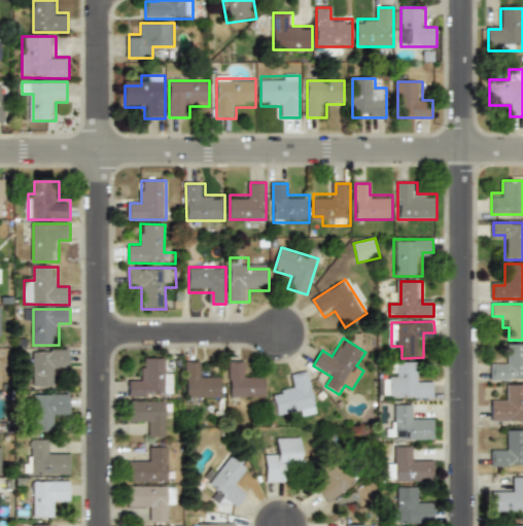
[(522,344),(504,345),(504,362),(492,363),(493,381),(522,381),(522,344)]
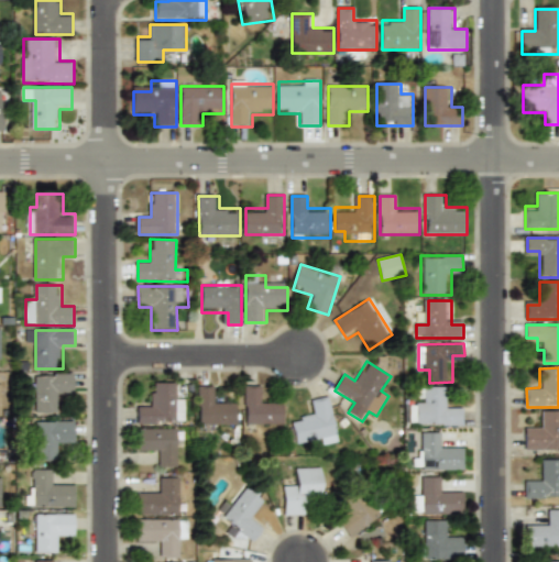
[(35,374),(35,414),(63,414),(63,397),(75,397),(75,374),(35,374)]
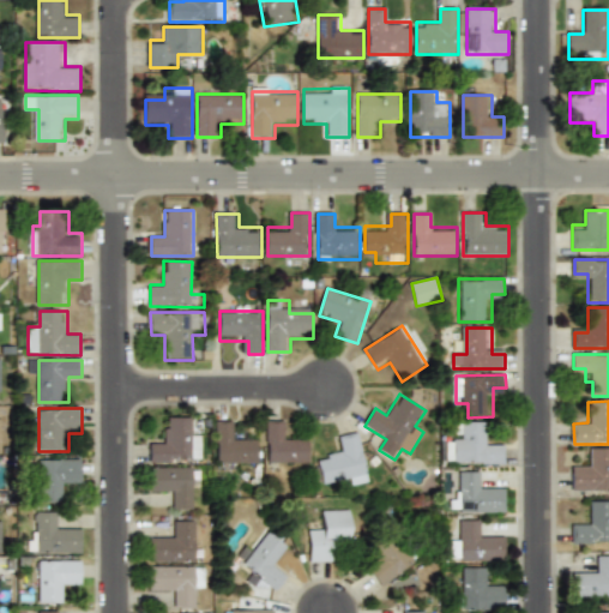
[(152,462),(203,462),(202,428),(193,428),(193,418),(164,418),(164,440),(152,440),(152,462)]
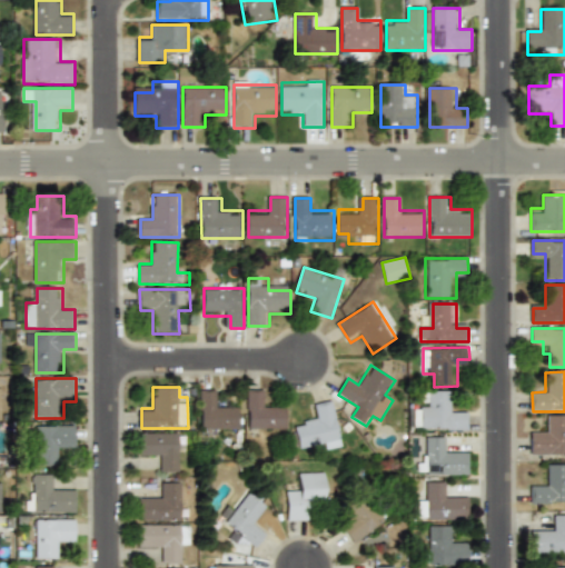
[(202,430),(240,430),(240,405),(217,405),(217,391),(202,391),(202,430)]
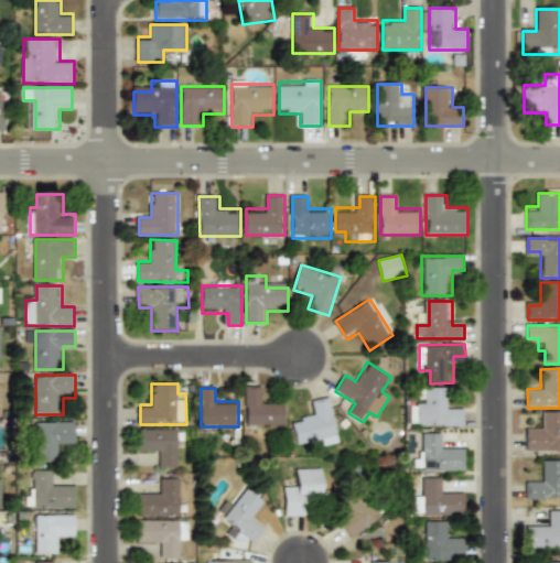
[(247,388),(247,428),(284,426),(283,400),(259,400),(259,388),(247,388)]
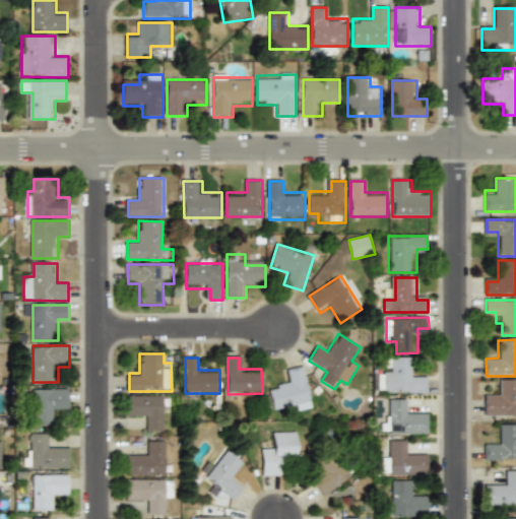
[(429,379),(416,379),(416,363),(376,363),(376,393),(429,393),(429,379)]
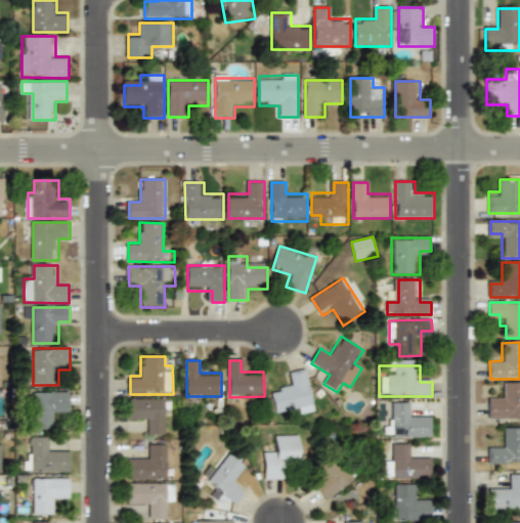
[(308,371),(290,375),(292,386),(272,390),(277,416),(315,407),(308,371)]
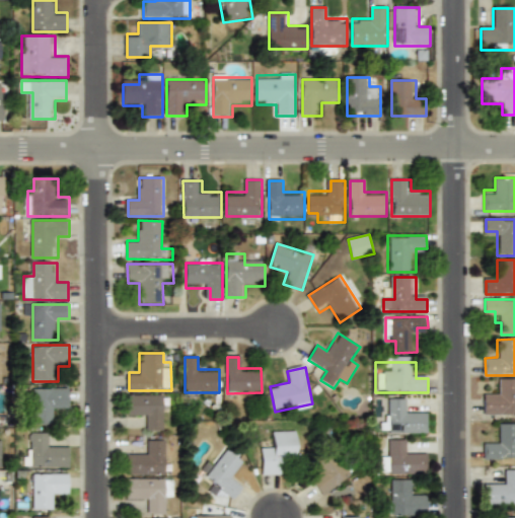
[(485,415),(514,415),(514,379),(504,379),(504,391),(485,391),(485,415)]
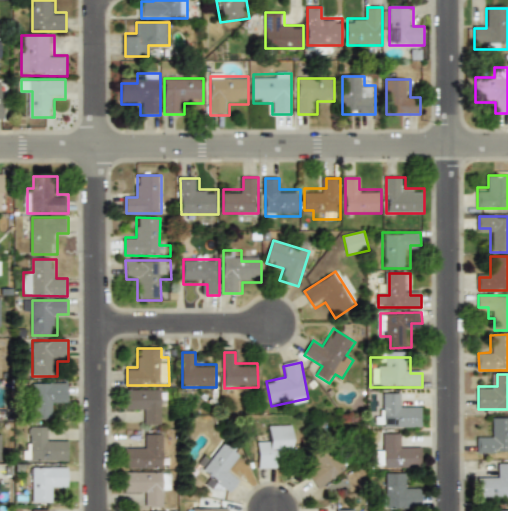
[(34,419),(58,419),(58,406),(69,406),(69,383),(34,383),(34,419)]
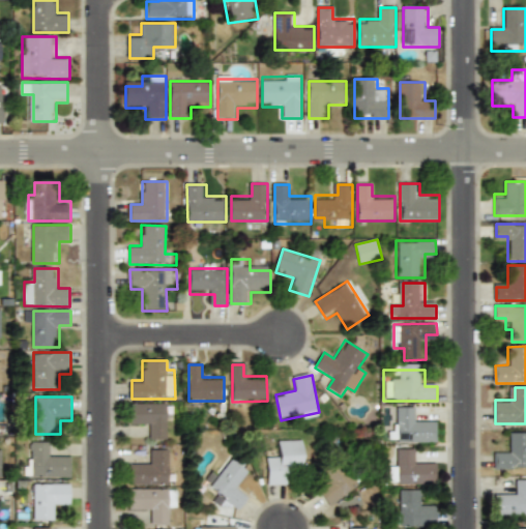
[(152,440),(169,440),(170,404),(130,403),(130,428),(152,428),(152,440)]
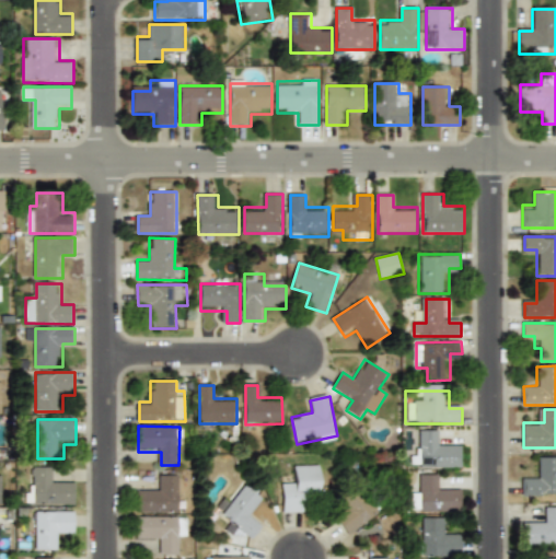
[(462,467),(462,442),(439,442),(439,430),(416,431),(416,468),(462,467)]
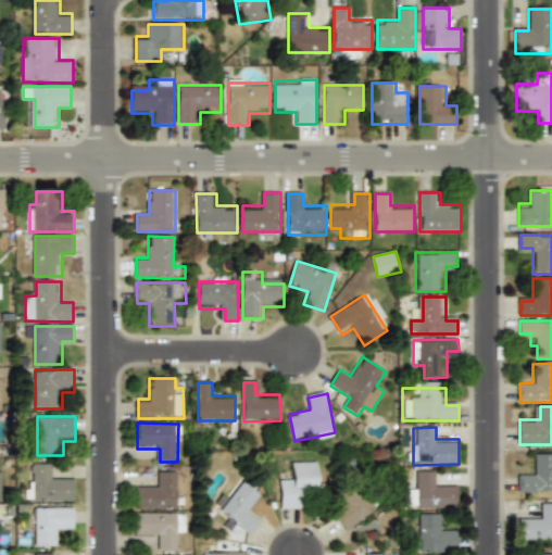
[(551,454),(532,454),(532,474),(521,474),(521,492),(551,492),(551,454)]
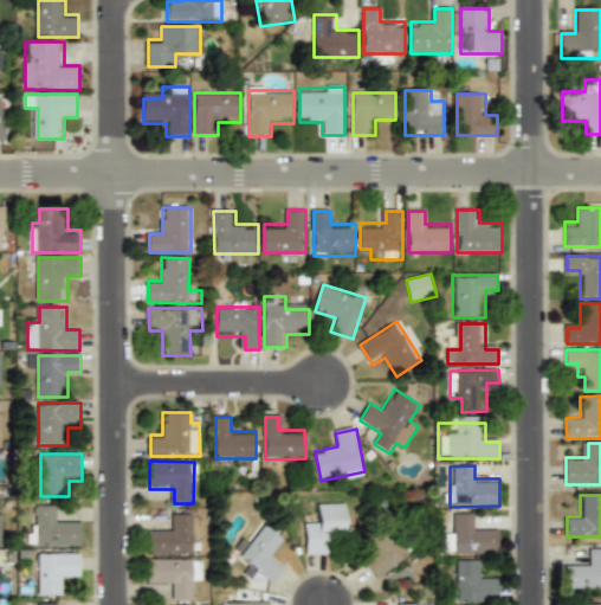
[(334,529),(347,529),(347,503),(318,504),(320,519),(307,519),(307,555),(334,554),(334,529)]
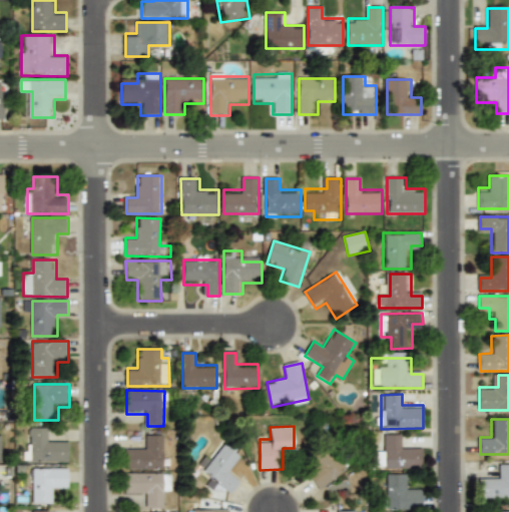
[(48,439),(48,428),(26,428),(26,463),(70,463),(70,439),(48,439)]
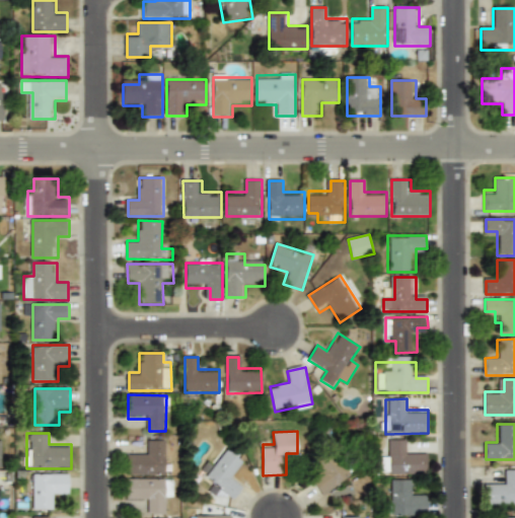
[(428,475),(428,451),(407,451),(407,439),(391,439),(391,452),(382,452),(382,475),(428,475)]
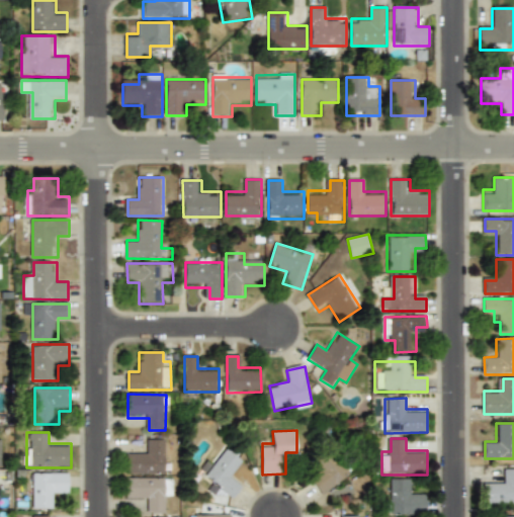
[(166,440),(147,440),(147,451),(127,451),(127,475),(166,475),(166,440)]
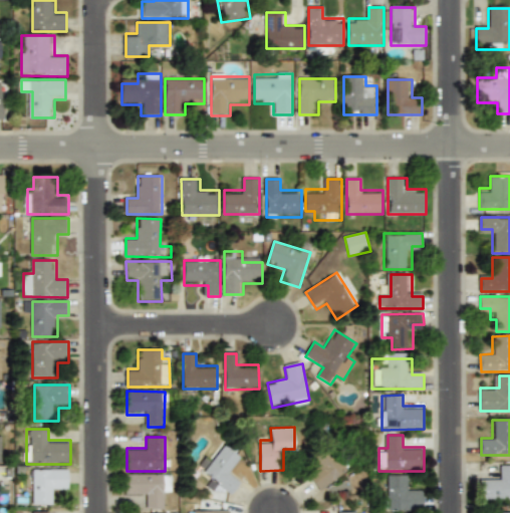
[(243,479),(235,474),(244,459),(223,445),(204,476),(234,494),(243,479)]
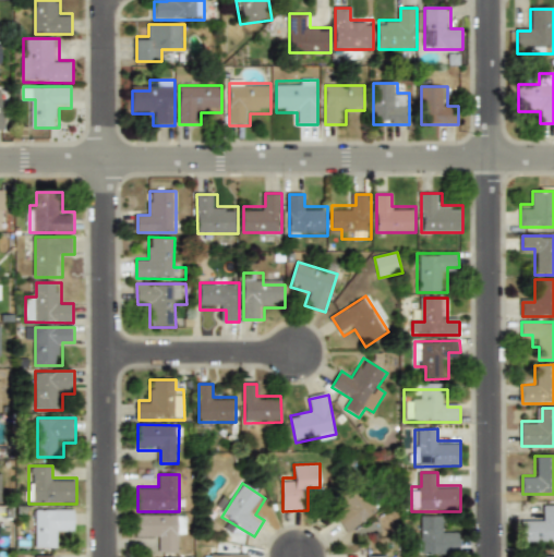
[(377,512),(360,486),(339,500),(345,509),(335,516),(347,533),(377,512)]
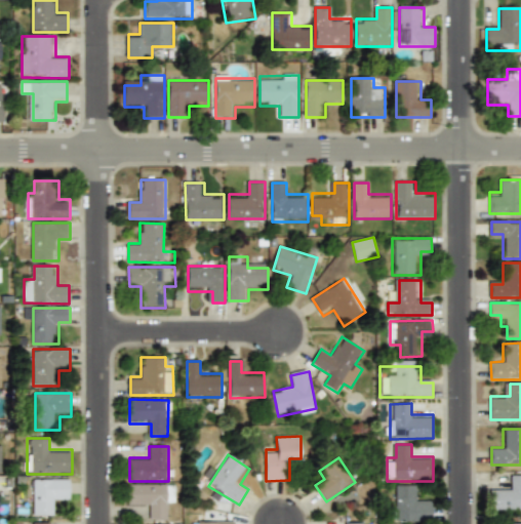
[(491,511),(520,511),(520,475),(512,475),(512,488),(491,488),(491,511)]
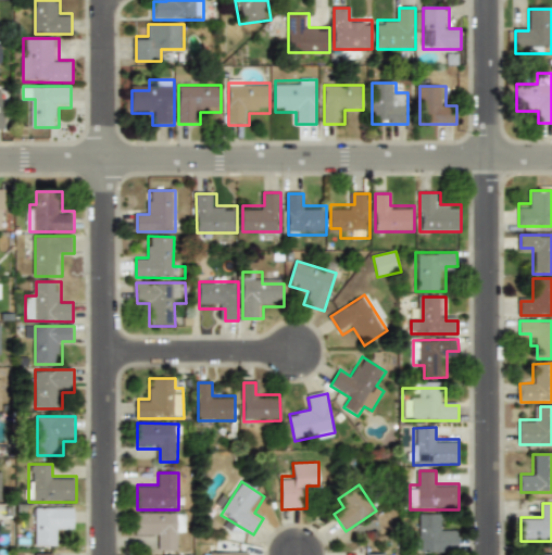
[(61,545),(61,534),(74,534),(74,507),(36,507),(36,545),(61,545)]
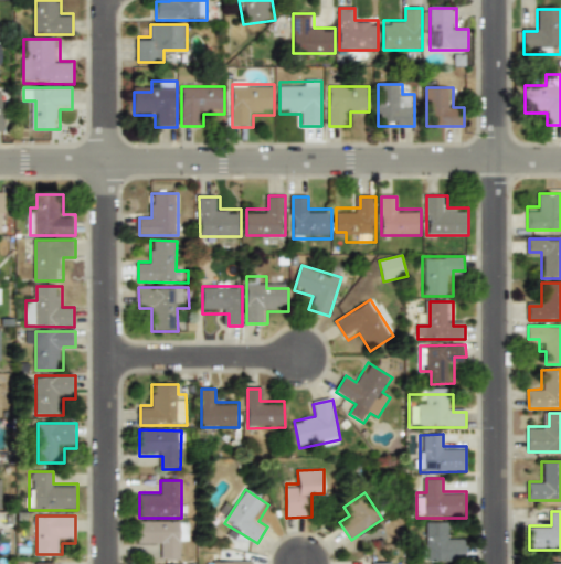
[(181,521),(139,521),(139,546),(160,546),(160,559),(181,559),(181,521)]
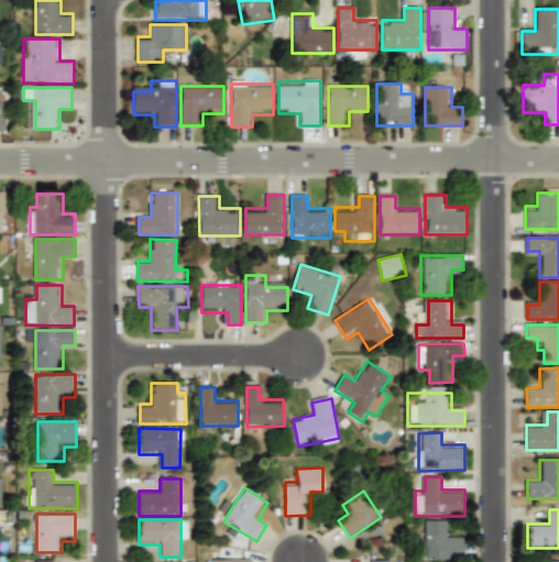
[(422,560),(464,560),(464,533),(451,533),(451,520),(422,520),(422,560)]
